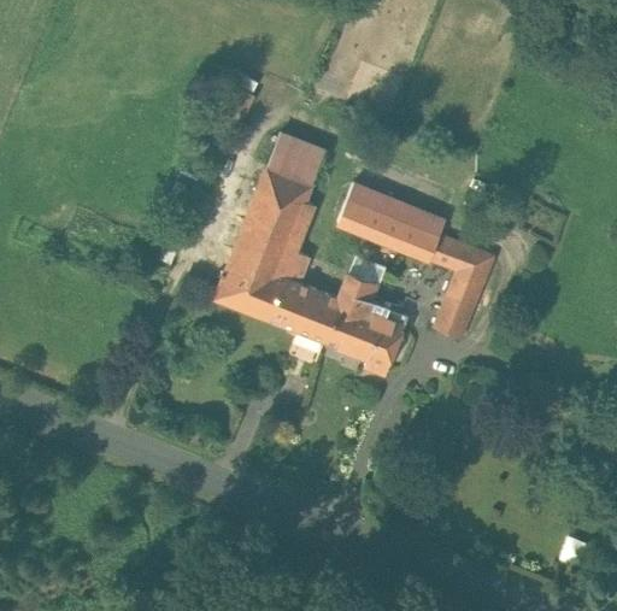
[(309,184),(263,168),(242,222),(298,244),(312,206),(301,201),(309,184)]
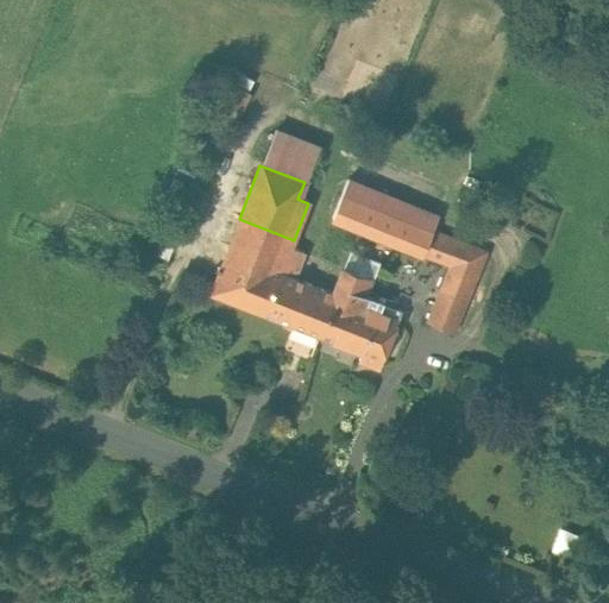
[(394,203),(370,194),(369,196),(347,188),(333,224),(424,259),(433,237),(450,194),(405,176),(394,203)]
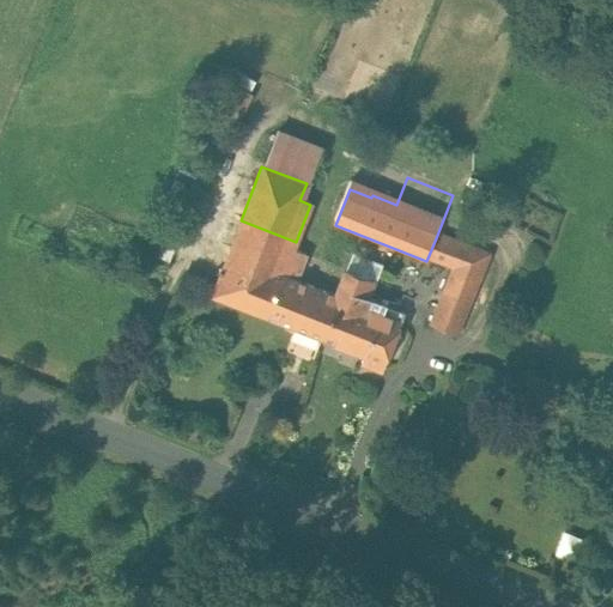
[(296,242),(241,220),(210,299),(290,331),(307,289),(295,284),(304,259),(291,254),(296,242)]
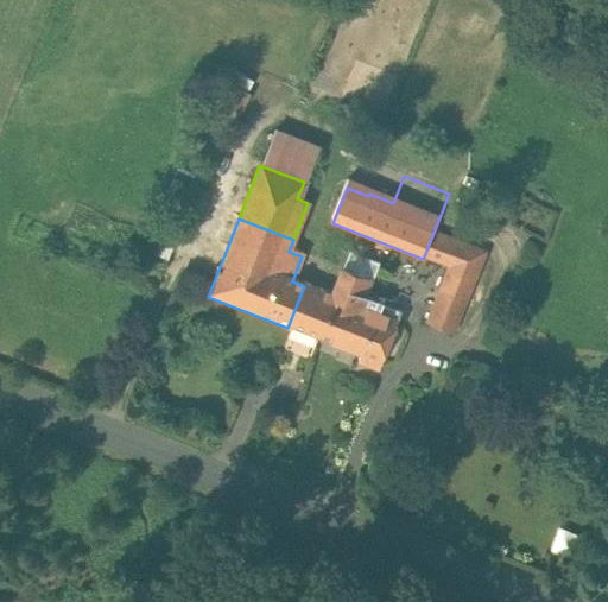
[(486,258),(432,236),(423,259),(448,270),(425,325),(454,336),(486,258)]
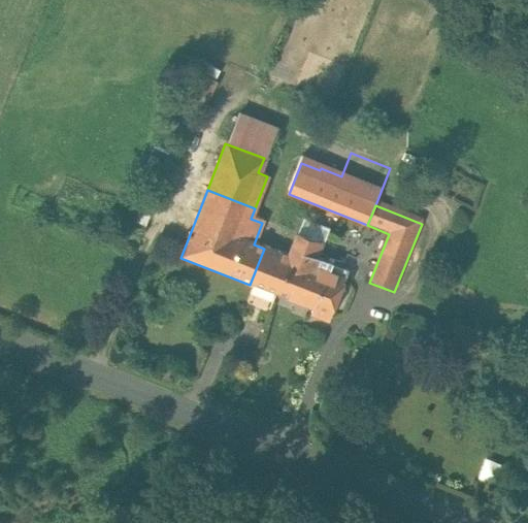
[(311,260),(309,266),(264,249),(250,285),(314,309),(310,317),(328,323),(348,273),(311,260)]
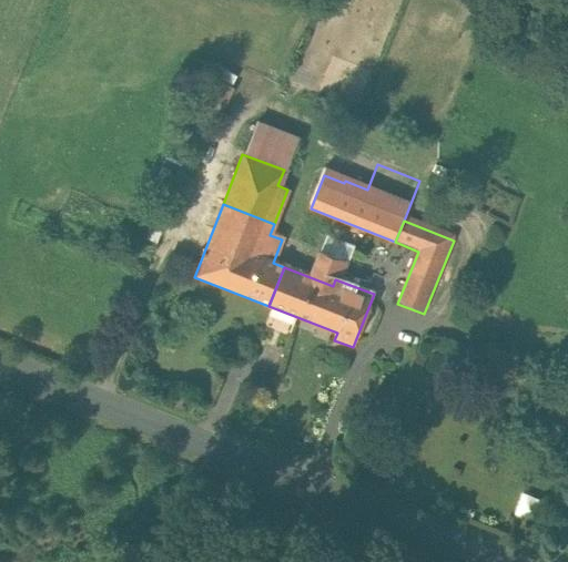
[(537,524),(544,502),(521,496),(515,518),(537,524)]
